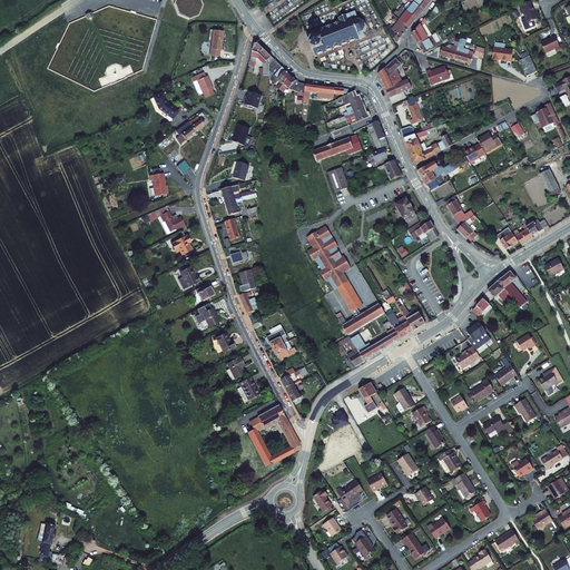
[(170,0),(174,12),(184,18),(195,15),(200,5),(198,0),(170,0)]
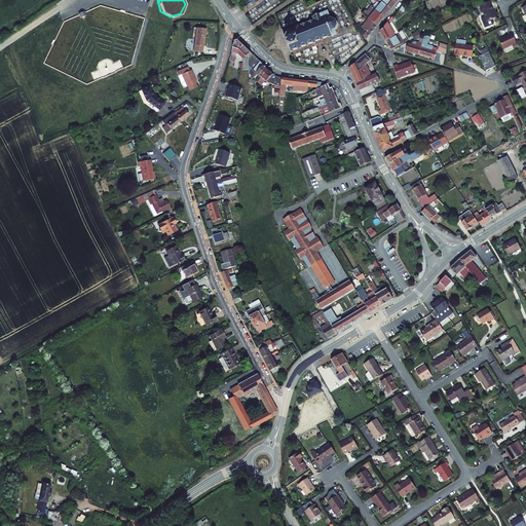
[(358,9),(362,12),(370,20),(377,10),(369,4),(367,0),(364,1),(361,6),(360,4),(357,8),(358,9)]
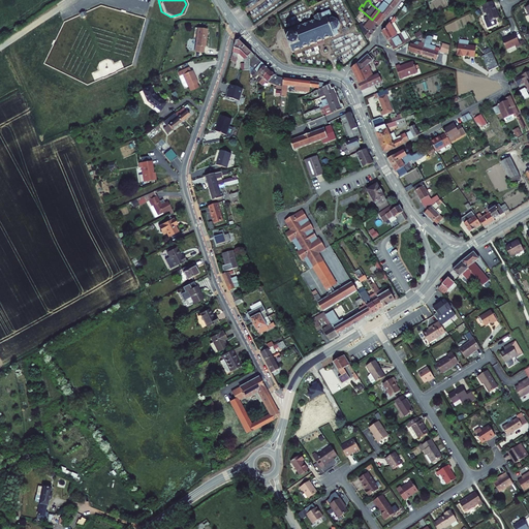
[(369,0),(371,4),(379,10),(385,3),(382,0),(369,0)]
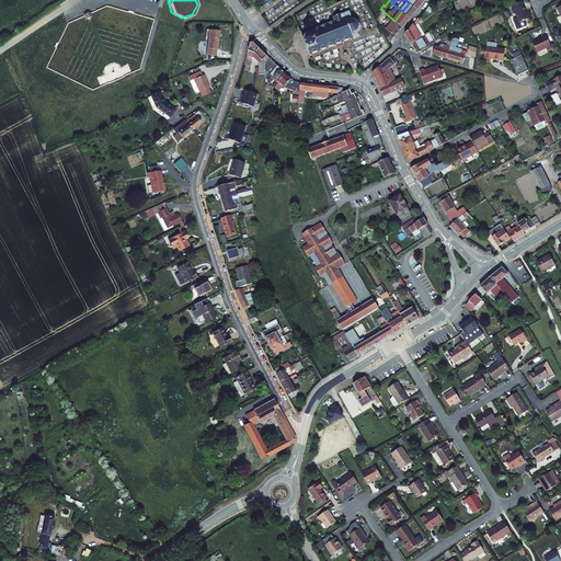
[(510,9),(508,9),(511,14),(513,13),(516,22),(526,18),(521,4),(519,4),(518,0),(507,4),(510,9)]
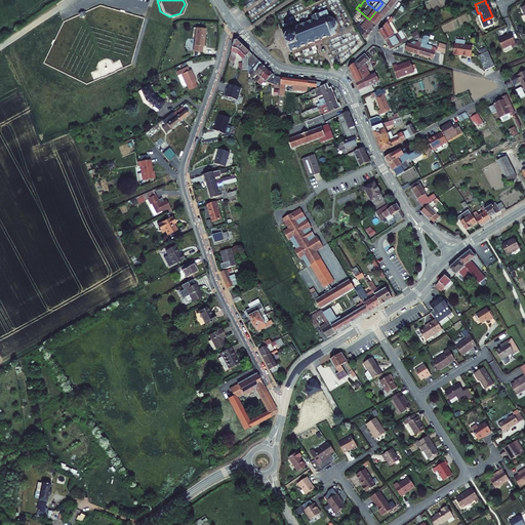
[(369,19),(361,12),(357,9),(355,12),(358,15),(352,23),(358,33),(369,19)]
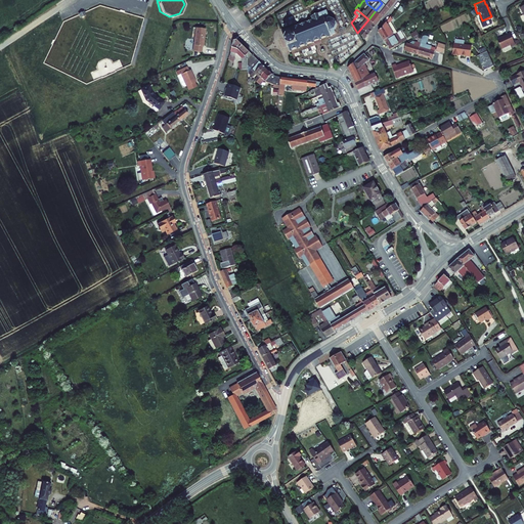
[(308,20),(282,30),(284,32),(290,50),(335,35),(333,30),(335,30),(337,27),(334,18),(331,16),(329,17),(326,11),(312,16),(313,18),(308,20)]
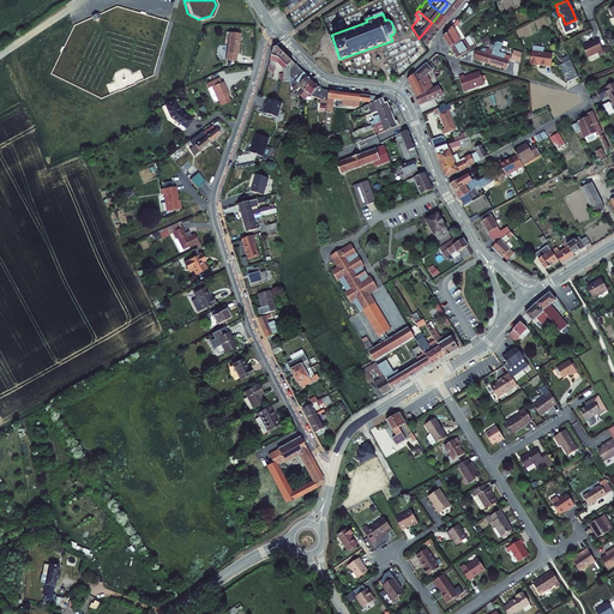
[(450,34),(445,36),(451,48),(464,41),(459,32),(456,35),(453,30),(457,29),(462,24),(459,20),(449,32),(450,34)]
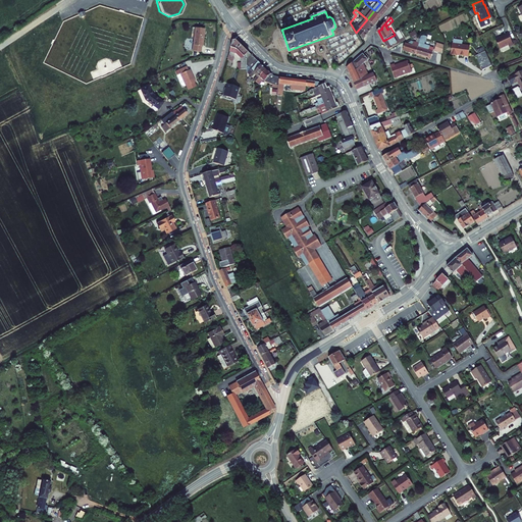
[(201,29),(189,28),(188,38),(191,38),(189,52),(198,53),(201,29)]
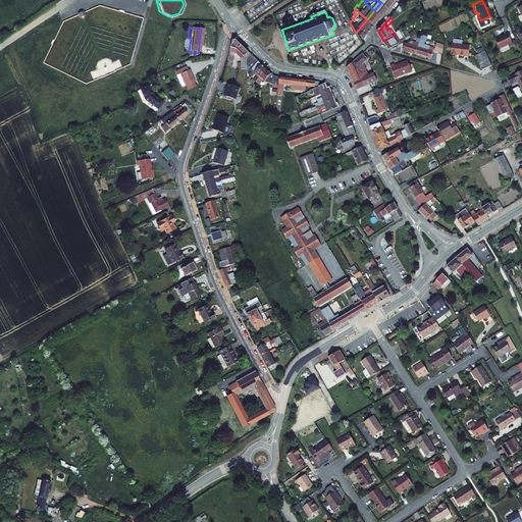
[(401,32),(395,35),(398,42),(400,41),(401,43),(405,41),(401,32)]
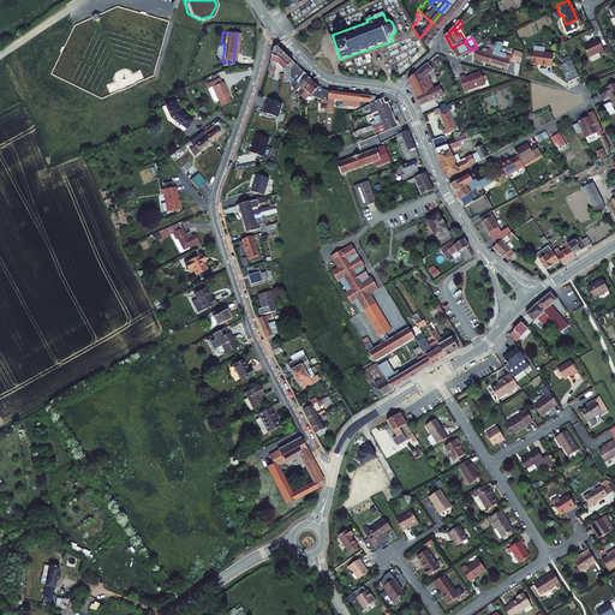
[(596,39),(581,46),(586,55),(601,49),(596,39)]
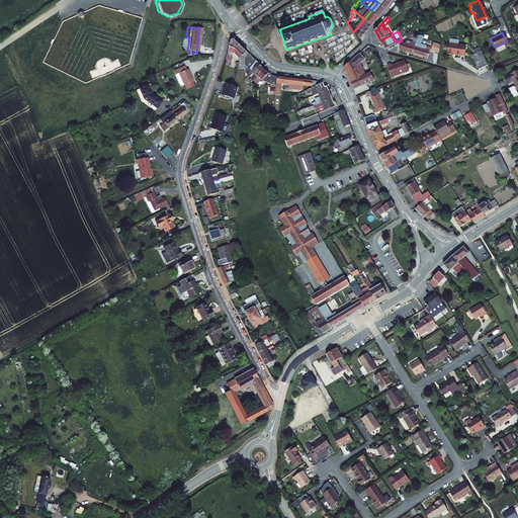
[(392,34),(380,40),(385,49),(398,42),(397,40),(395,41),(392,34)]
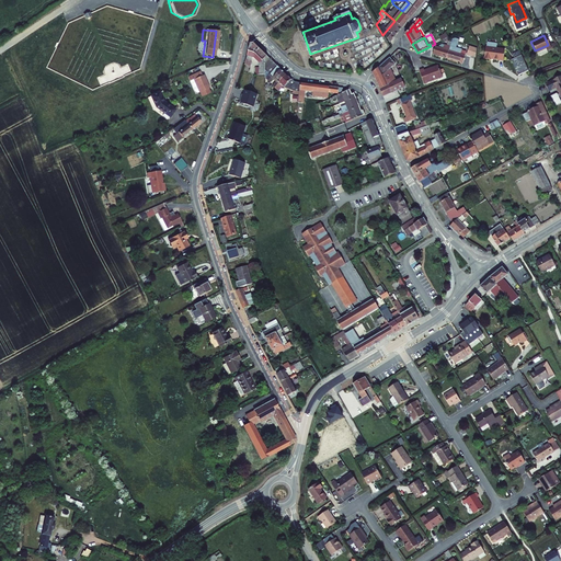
[(454,43),(449,57),(466,61),(468,52),(459,48),(461,39),(454,37),(453,43),(454,43)]
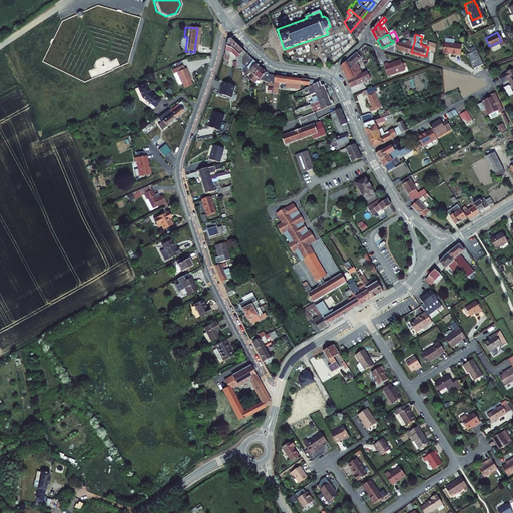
[(403,42),(399,41),(397,48),(411,52),(415,39),(414,39),(411,37),(410,41),(408,40),(407,42),(403,41),(403,42)]
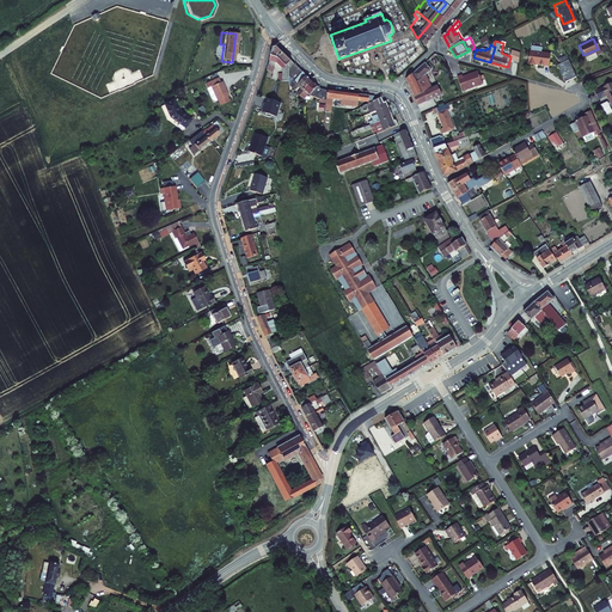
[(287,65),(291,62),(277,47),(271,48),(268,62),(274,63),(275,63),(280,68),(282,68),(287,65)]
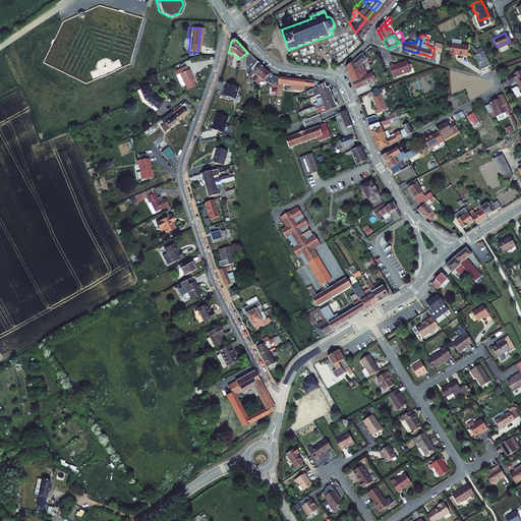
[(443,51),(444,43),(438,42),(436,50),(443,51)]
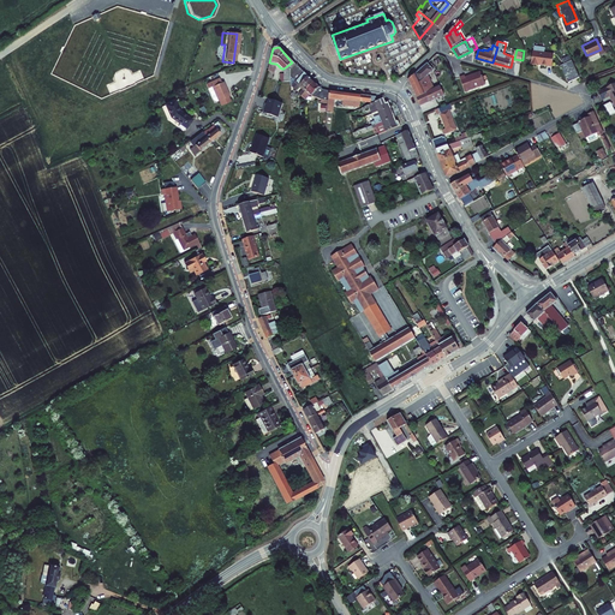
[(533,49),(532,63),(539,63),(541,61),(554,64),(555,51),(544,49),(533,49)]
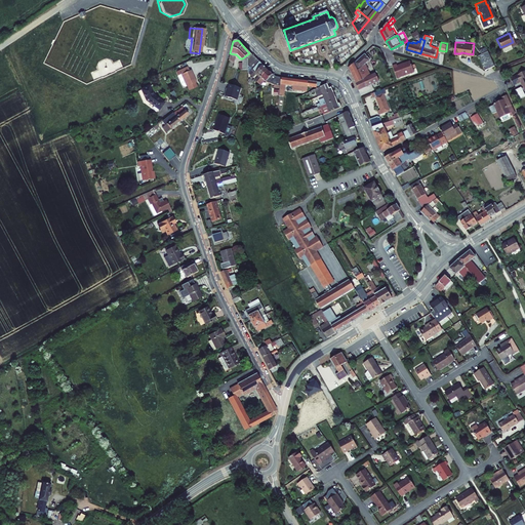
[(487,50),(479,53),(478,54),(484,69),(493,65),(487,50)]
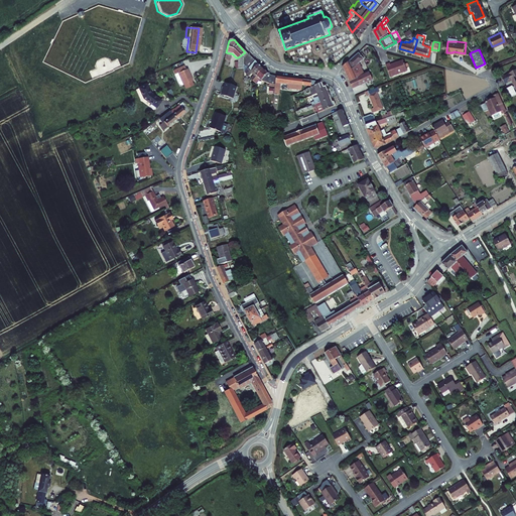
[(360,55),(359,53),(343,69),(352,89),(372,80),(369,73),(364,76),(358,63),(363,59),(360,55)]
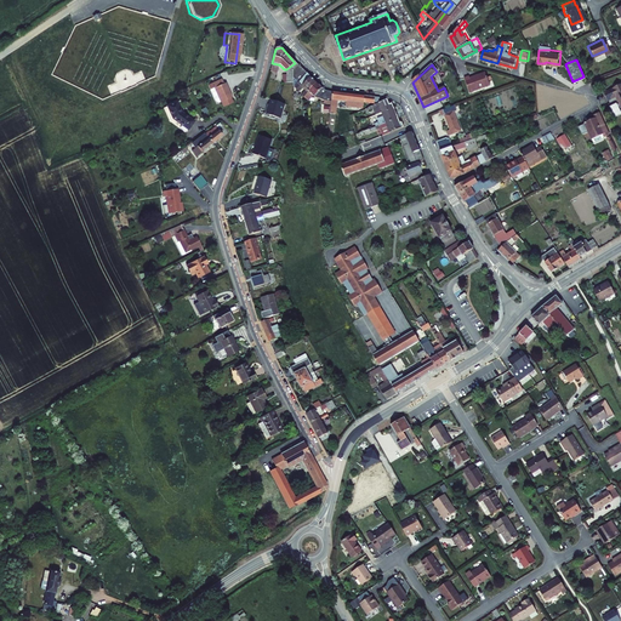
[(291,66),(286,69),(286,75),(281,75),(283,83),(294,81),(292,68),(291,66)]
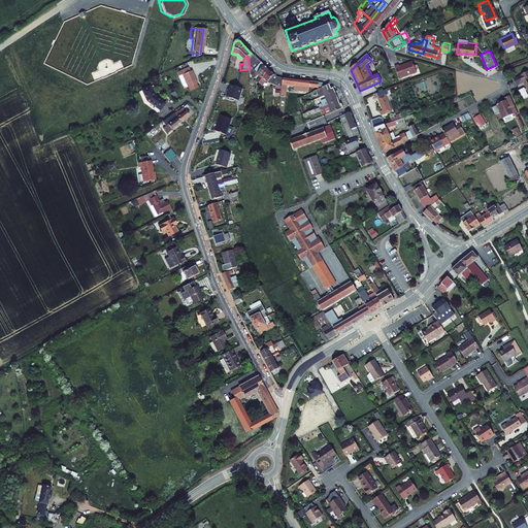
[(249,58),(250,69),(250,74),(251,74),(251,76),(254,78),(257,75),(260,77),(262,79),(268,71),(262,66),(253,56),(249,58)]
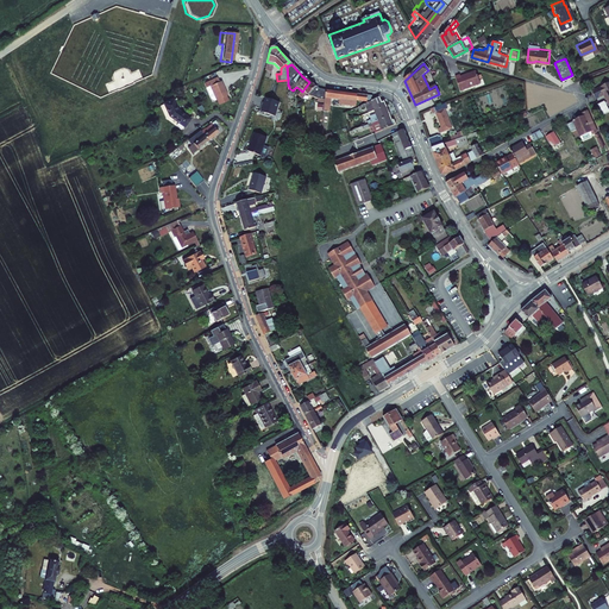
[(454,77),(460,92),(481,85),(476,71),(471,74),(470,74),(470,75),(466,76),(465,75),(465,76),(460,77),(460,76),(454,77)]
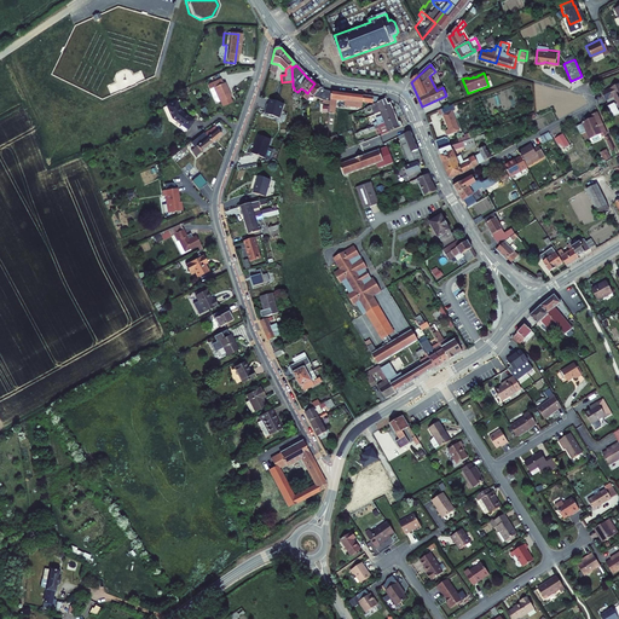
[(218,79),(206,84),(212,100),(213,100),(214,102),(215,102),(217,102),(218,102),(220,106),(230,102),(227,98),(229,97),(223,82),(220,84),(218,79)]
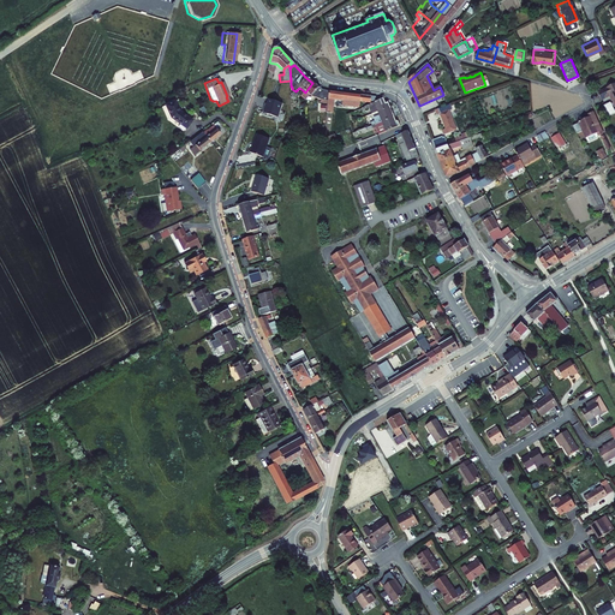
[(614,101),(614,83),(613,79),(595,89),(598,97),(607,93),(610,100),(608,100),(608,99),(601,102),(605,113),(613,109),(609,102),(610,101),(611,103),(614,101)]
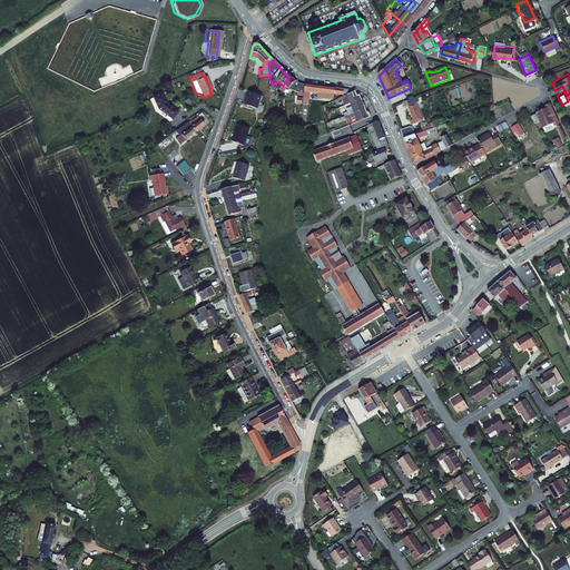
[(290,77),(283,86),(278,91),(281,92),(282,94),(286,88),(288,90),(297,92),(296,96),(302,98),(303,95),(304,95),(304,87),(300,86),(290,77)]
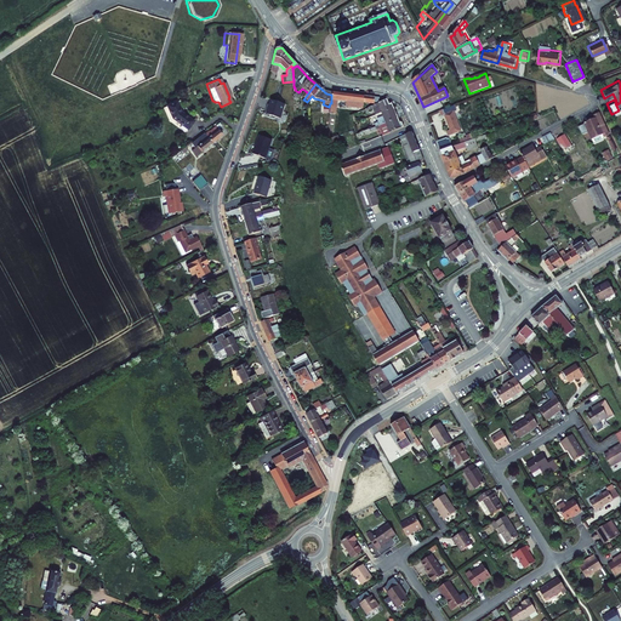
[(336,103),(345,103),(346,96),(331,95),(331,103),(331,106),(331,107),(331,109),(336,109),(336,103)]
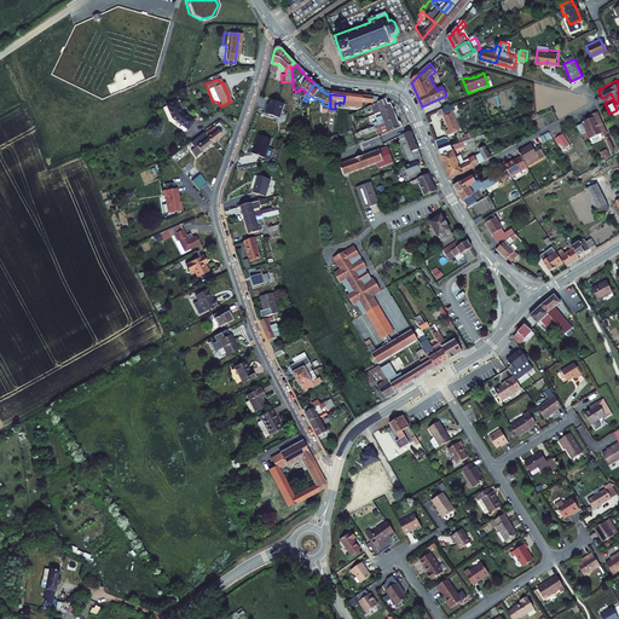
[(343,103),(343,106),(350,108),(350,104),(359,105),(359,103),(360,97),(345,96),(343,103)]
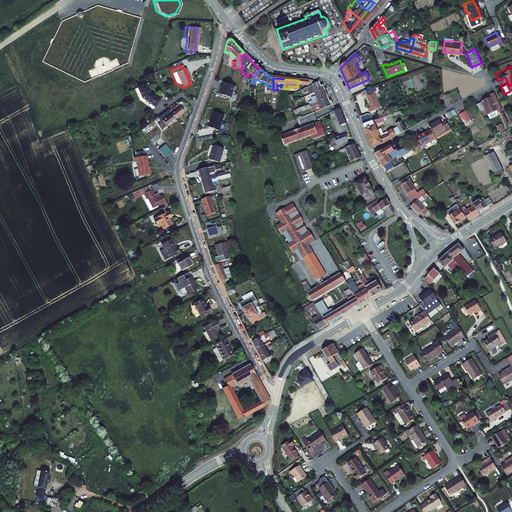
[(218,85),(216,92),(226,96),(230,84),(218,81),(217,85),(218,85)]
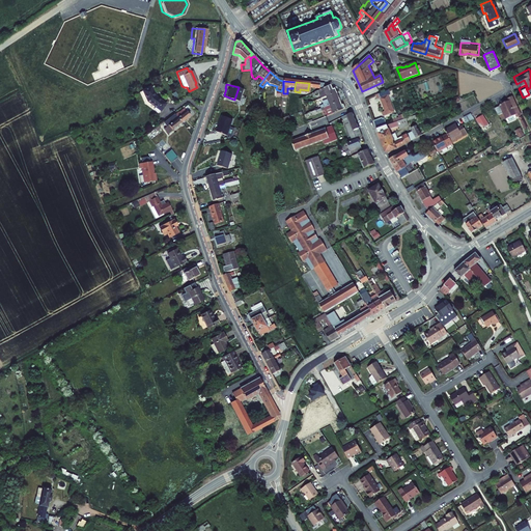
[(148,86),(140,89),(145,100),(151,108),(148,110),(152,114),(162,107),(152,96),(148,86)]
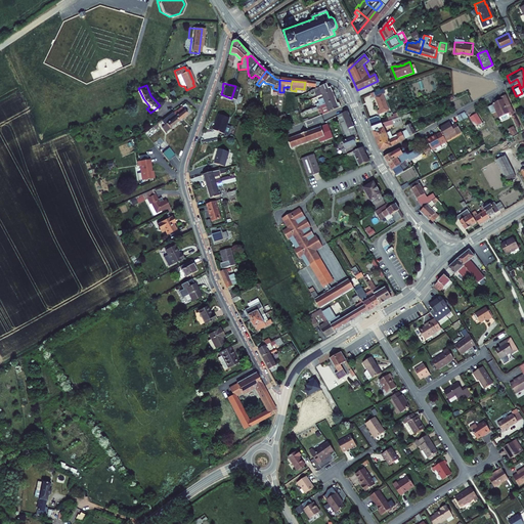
[(322,95),(333,91),(331,86),(329,87),(326,85),(320,87),(314,89),(315,92),(320,90),(322,95)]
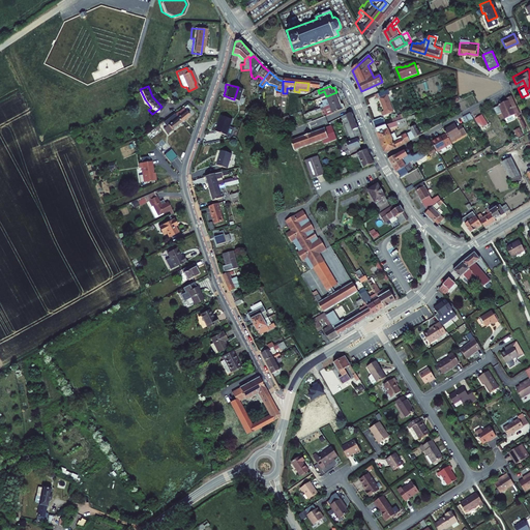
[(387,101),(384,92),(387,91),(386,87),(371,92),(373,96),(376,95),(377,100),(374,102),(376,106),(387,101)]
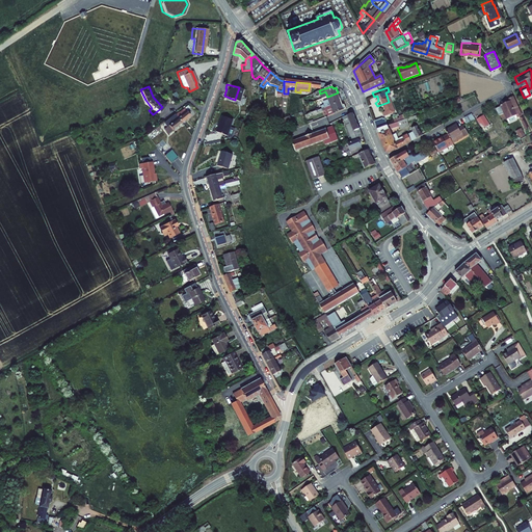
[(325,105),(326,107),(342,101),(338,92),(327,97),(329,103),(325,105)]
